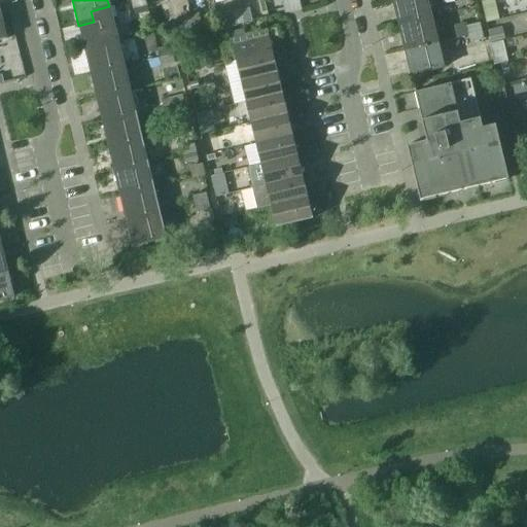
[(143,0),(136,0),(131,1),(133,9),(145,6),(143,0)]
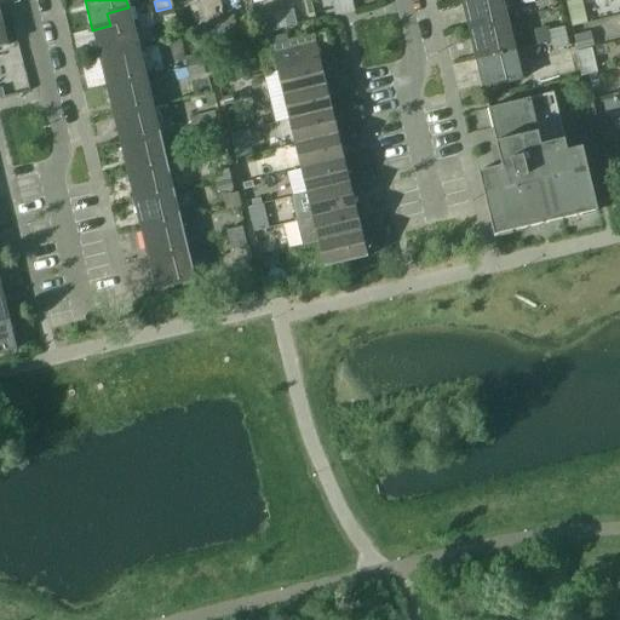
[(344,13),(340,0),(336,0),(331,1),(334,16),(344,13)]
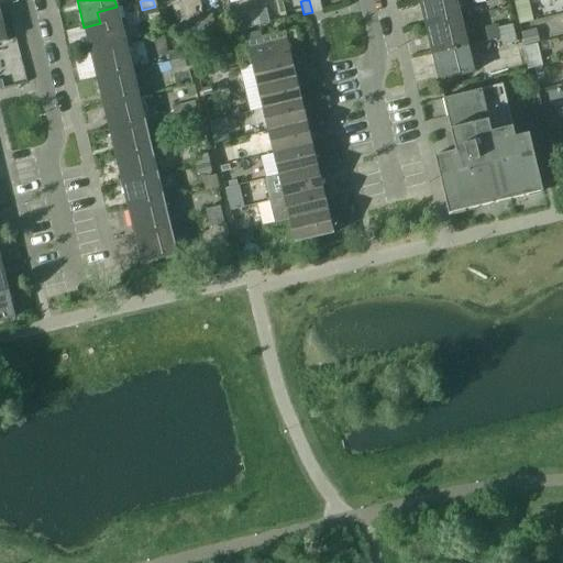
[(318,0),(309,0),(312,12),(321,11),(318,0)]
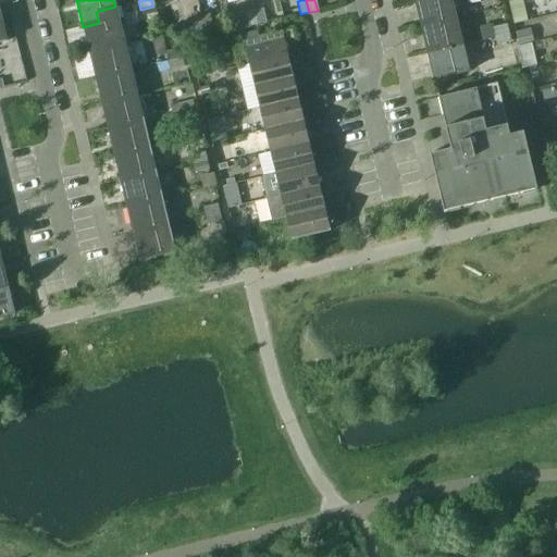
[(450,0),(422,0),(415,2),(421,28),(456,20),(450,0)]
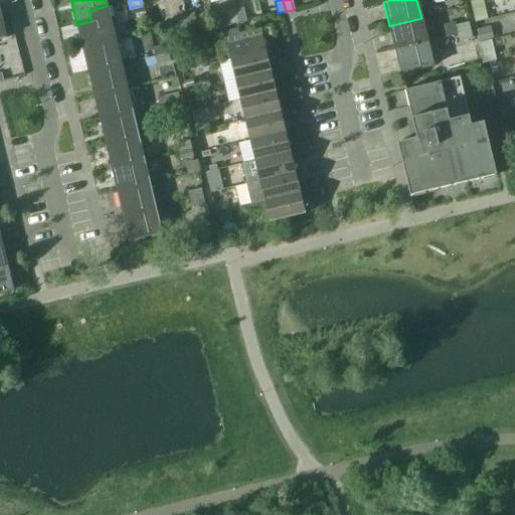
[(92,21),(76,25),(82,49),(115,41),(118,41),(115,25),(111,26),(107,6),(89,11),(92,21)]
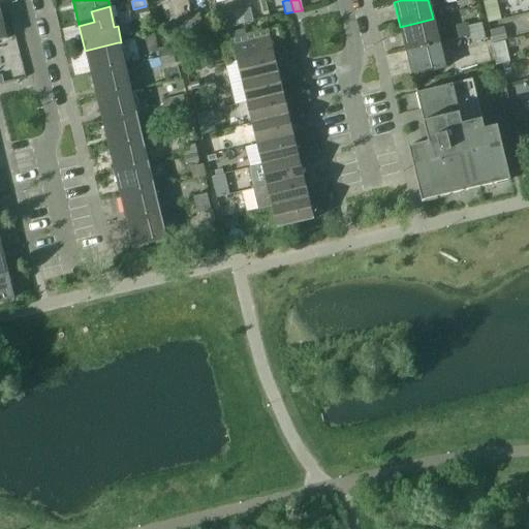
[(250,9),(242,11),(245,24),(252,22),(250,9)]
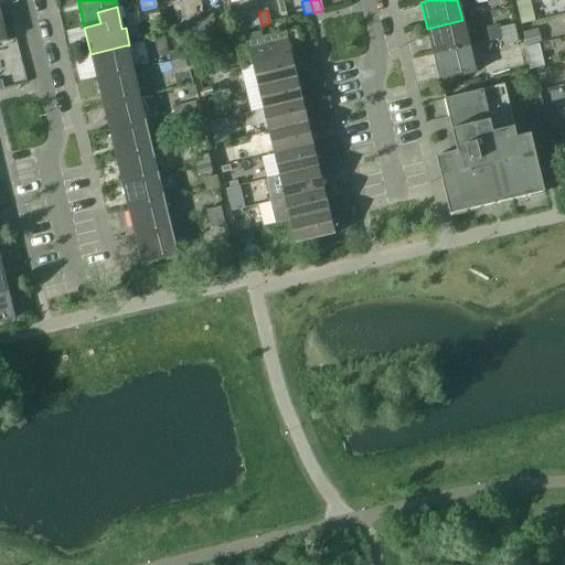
[(249,13),(252,28),(262,25),(258,12),(249,13)]
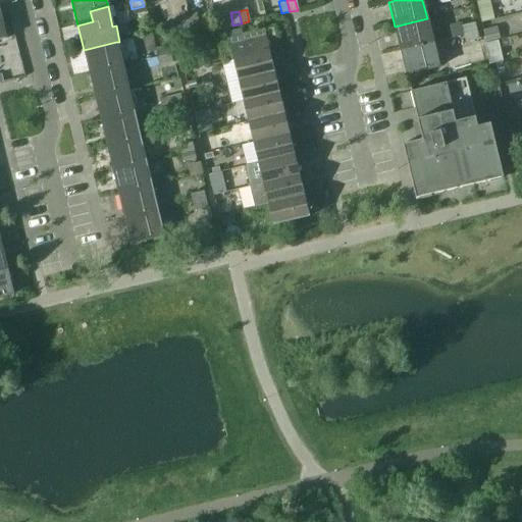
[(196,14),(188,16),(191,29),(199,27),(196,14)]
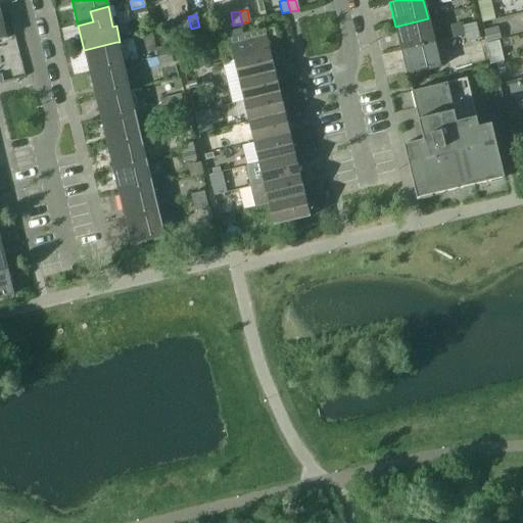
[(180,18),(183,31),(191,29),(188,16),(180,18)]
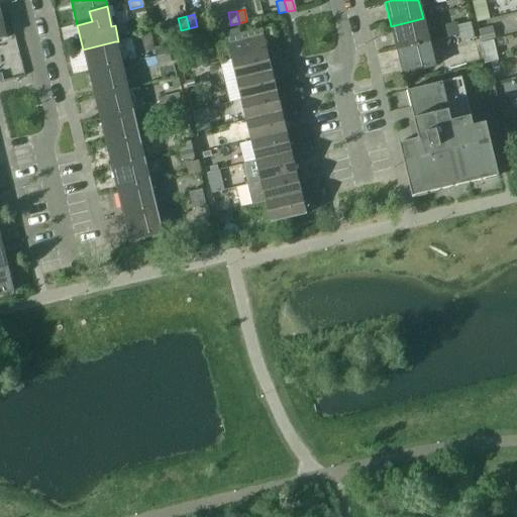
[(423,18),(391,26),(397,49),(429,42),(423,18)]
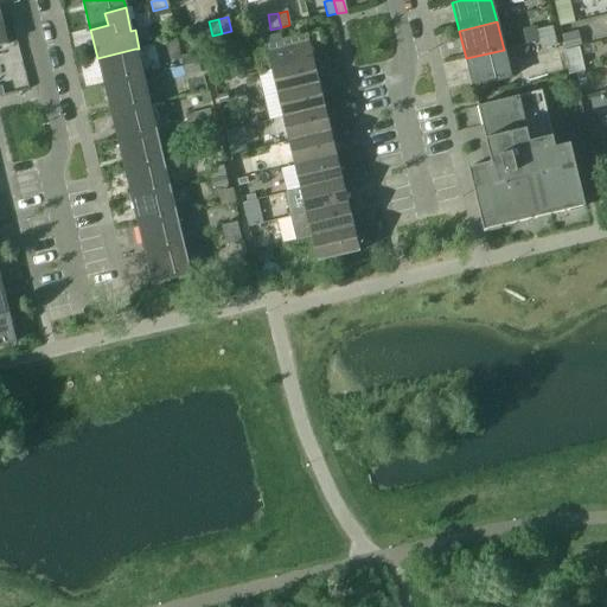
[(537,31),(540,40),(554,38),(551,27),(537,31)]
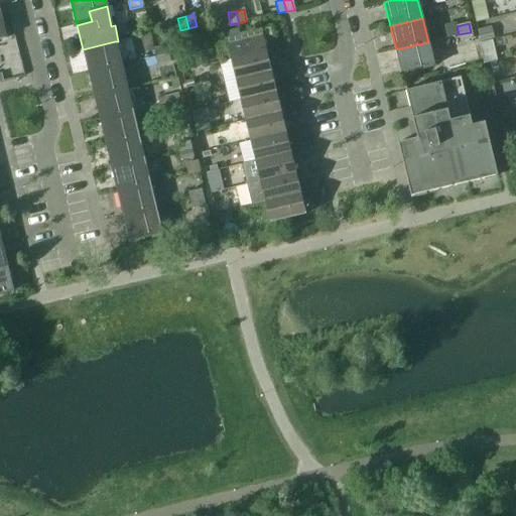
[(491,27),(478,31),(481,42),(494,39),(491,27)]
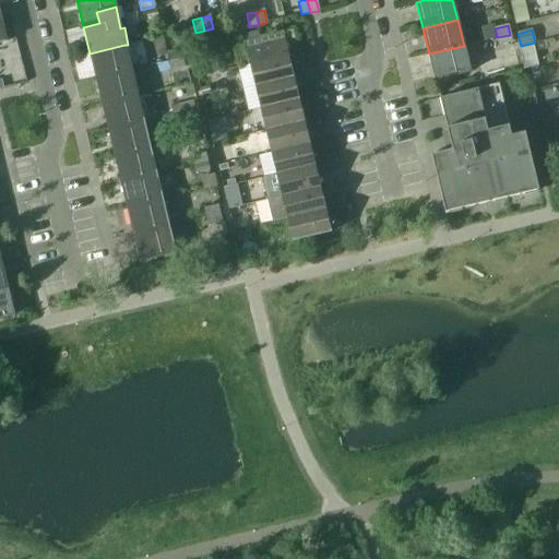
[(292,31),(244,42),(249,66),(288,56),(285,43),(295,40),(292,31)]
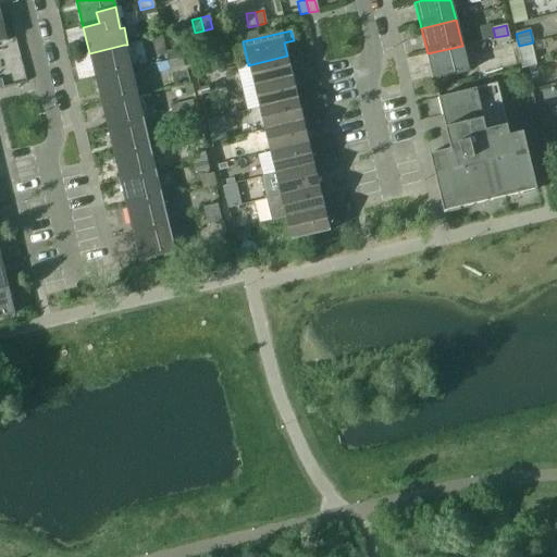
[(508,35),(495,37),(496,46),(510,42),(508,35)]
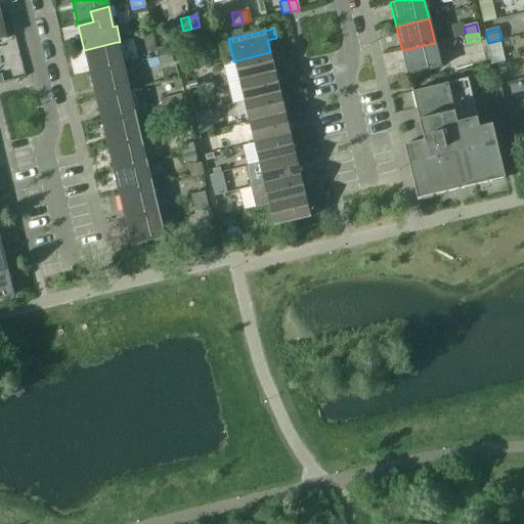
[(117,42),(84,50),(90,75),(123,67),(117,42)]
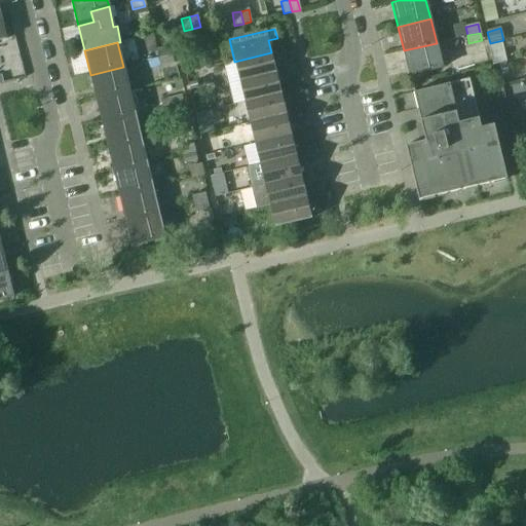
[(437,43),(404,50),(409,76),(442,68),(437,43)]
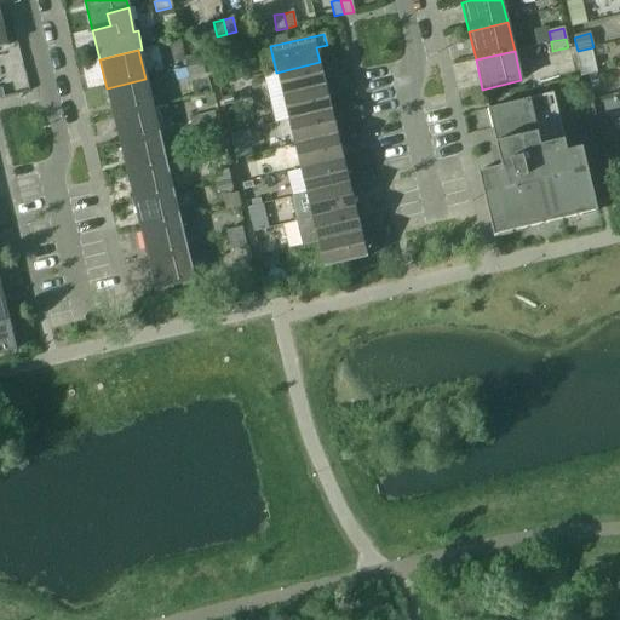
[(184,58),(187,69),(201,65),(200,55),(184,58)]
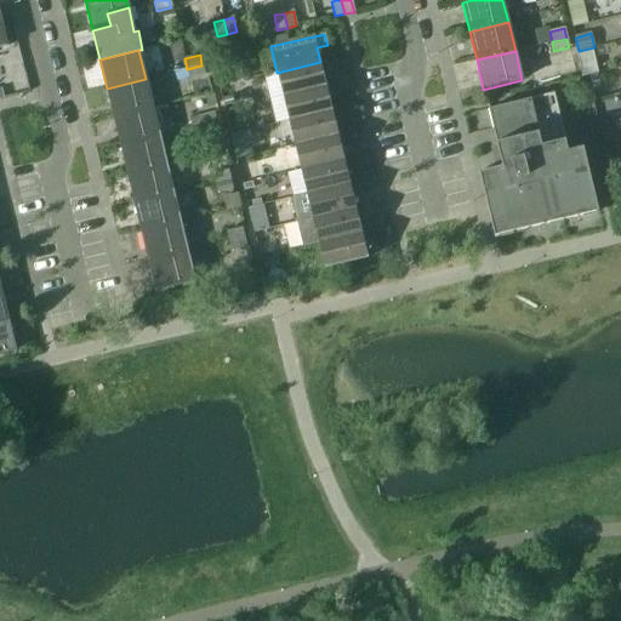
[(277,73),(263,75),(269,100),(347,81),(345,72),(329,75),(330,78),(324,79),(320,62),(277,73)]
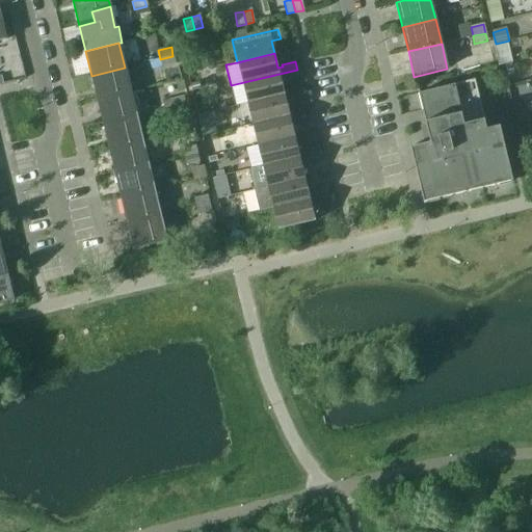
[(510,53),(496,57),(498,65),(503,64),(512,62),(510,53)]
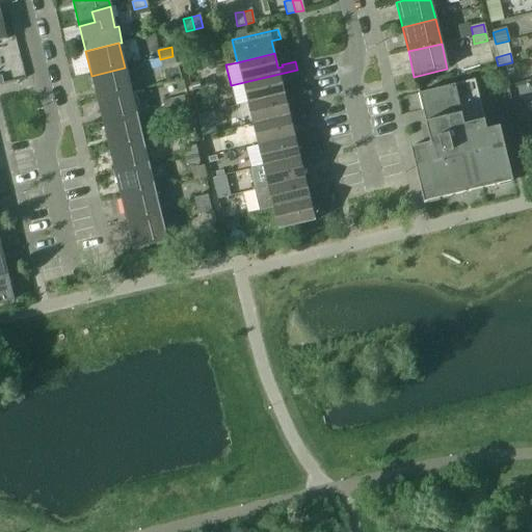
[(173,56),(160,59),(162,67),(175,63),(173,56)]
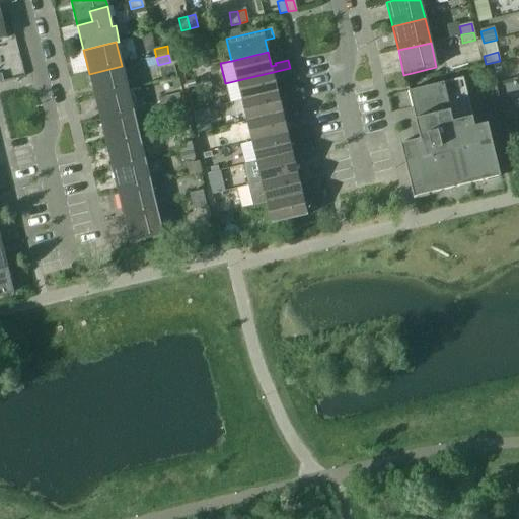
[(499,62),(492,64),(495,76),(502,74),(499,62)]
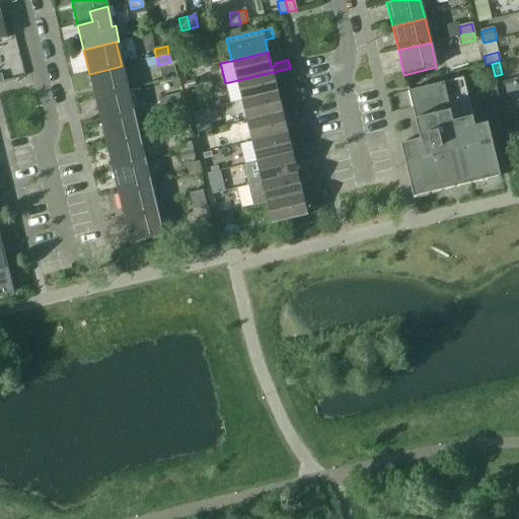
[(122,66),(89,74),(94,97),(128,90),(122,66)]
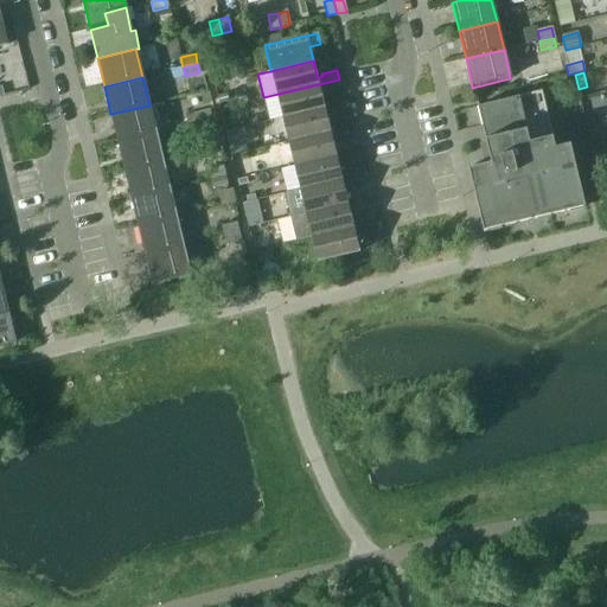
[(339,80),(263,97),(269,122),(282,119),(325,109),(320,91),(326,90),(326,93),(342,89),(339,80)]
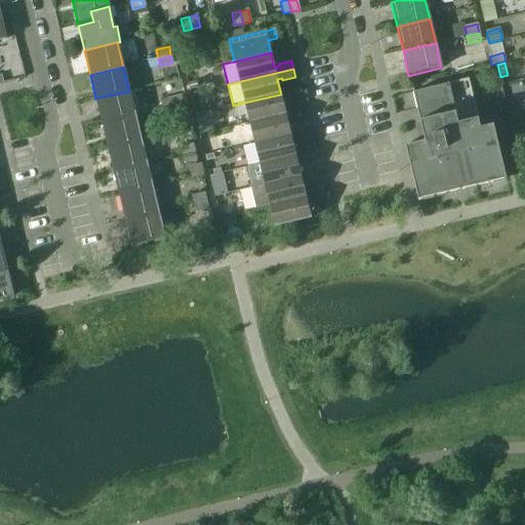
[(469,79),(412,92),(425,142),(404,146),(417,200),(506,179),(493,125),(480,128),(469,79)]
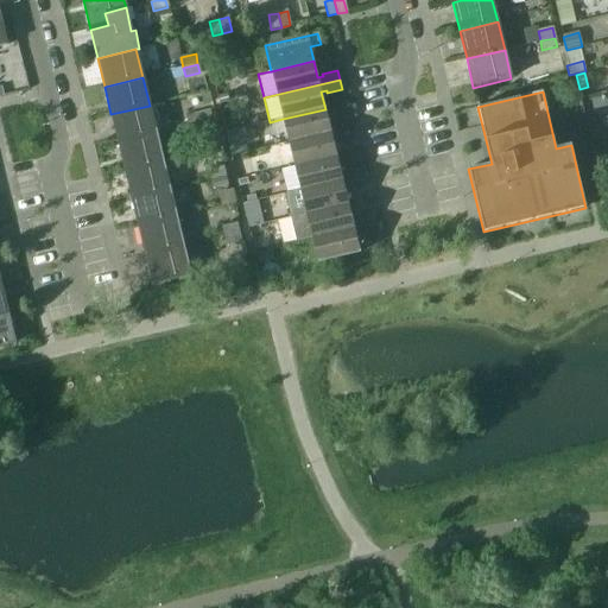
[(150,106),(111,114),(118,143),(156,134),(168,131),(165,120),(153,122),(150,106)]
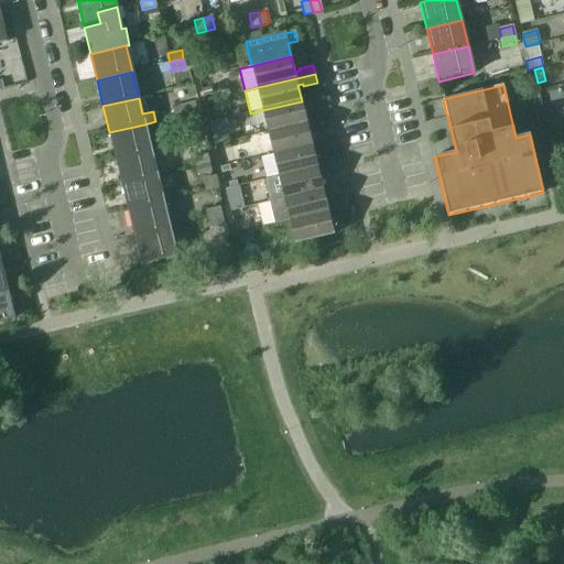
[(302,101),(262,110),(268,132),(326,118),(324,109),(310,112),(311,116),(305,117),(302,101)]
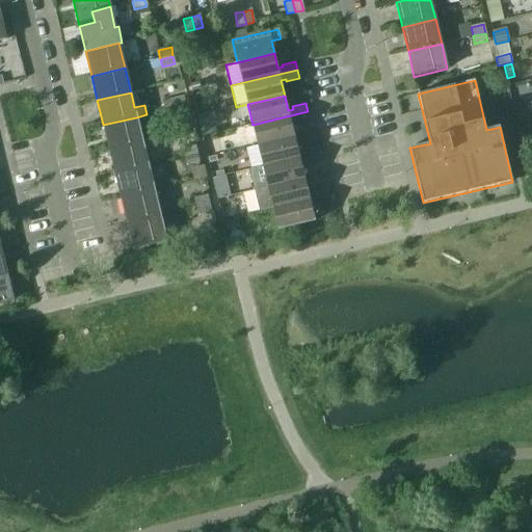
[(169,100),(173,108),(185,105),(183,97),(169,100)]
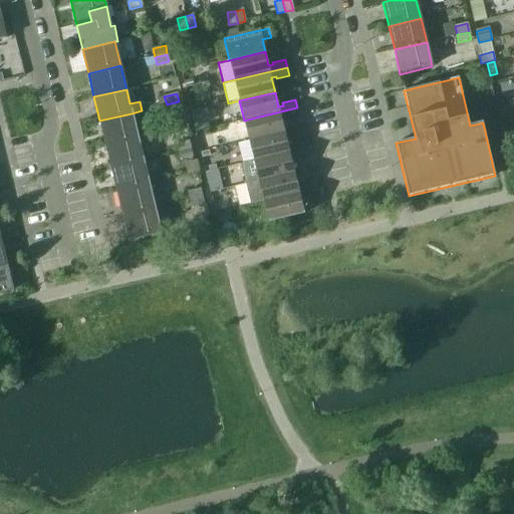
[(179,101),(167,104),(168,112),(181,109),(179,101)]
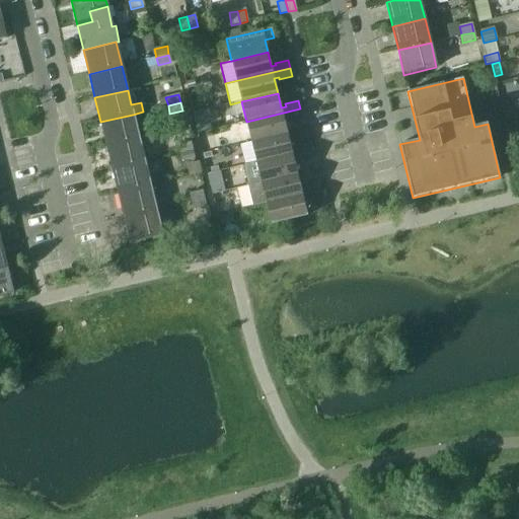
[(300,108),(246,122),(251,142),(287,134),(284,119),(289,118),(289,120),(302,117),(300,108)]
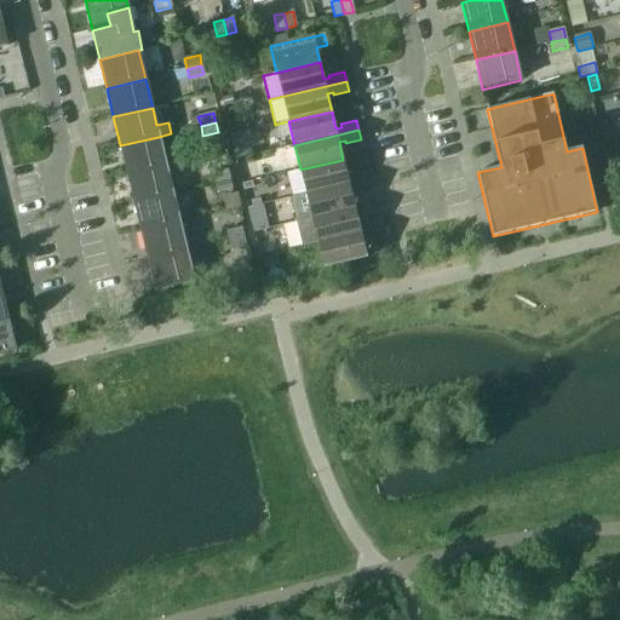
[(159,137),(120,145),(127,174),(166,165),(159,137)]
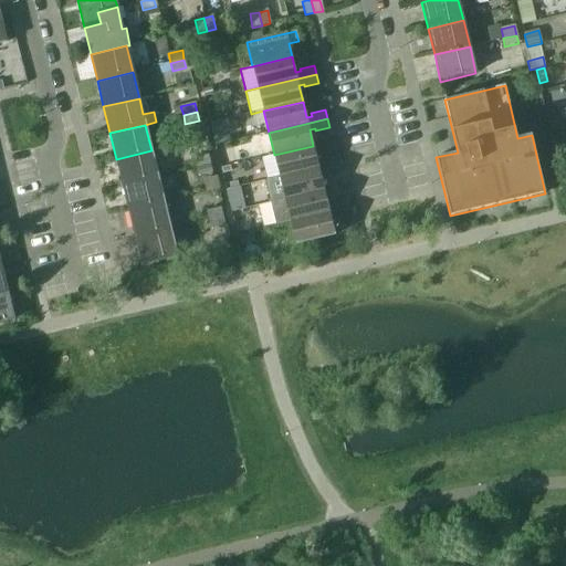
[(313,146),(274,155),(279,177),(338,163),(336,154),(322,157),(323,160),(317,161),(313,146)]
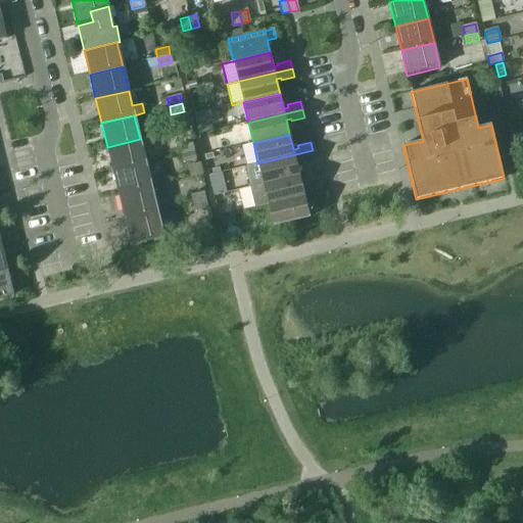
[(140,139),(107,147),(113,172),(146,163),(140,139)]
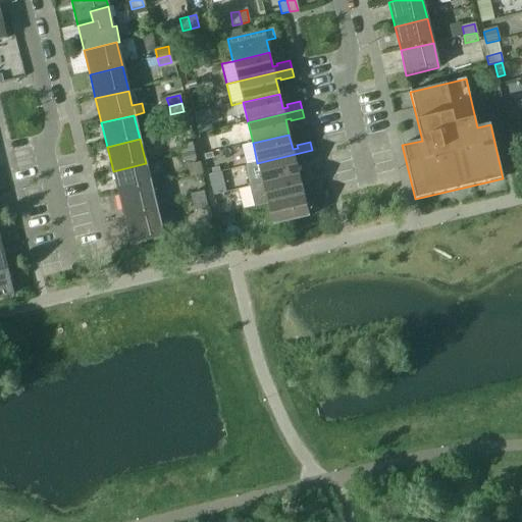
[(178,147),(180,155),(193,152),(191,144),(178,147)]
